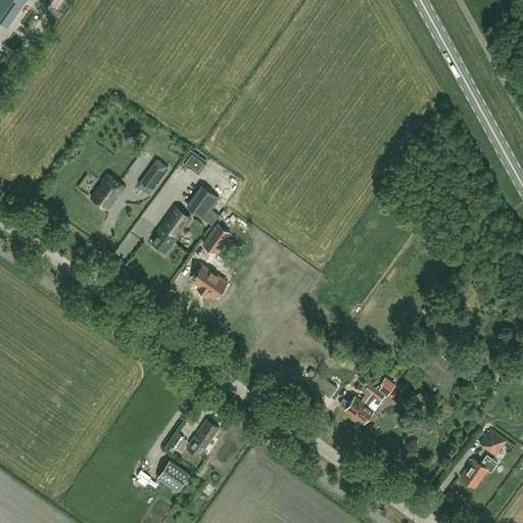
[(0,0),(0,20),(7,27),(26,0),(0,0)]
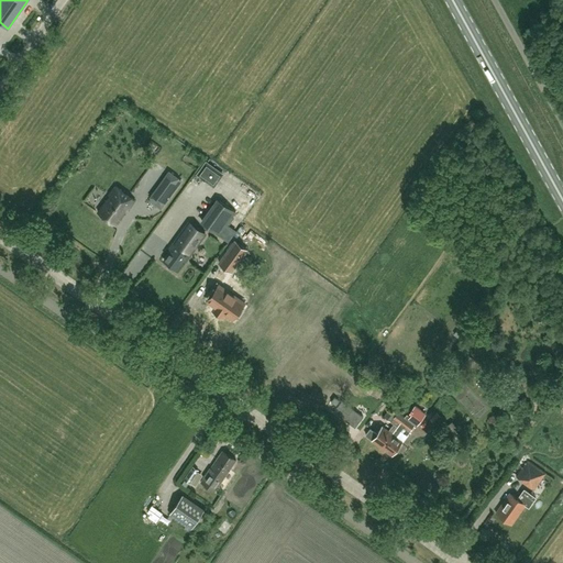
[(206,163),(197,175),(200,177),(199,178),(207,184),(208,183),(213,187),(222,175),(206,163)]
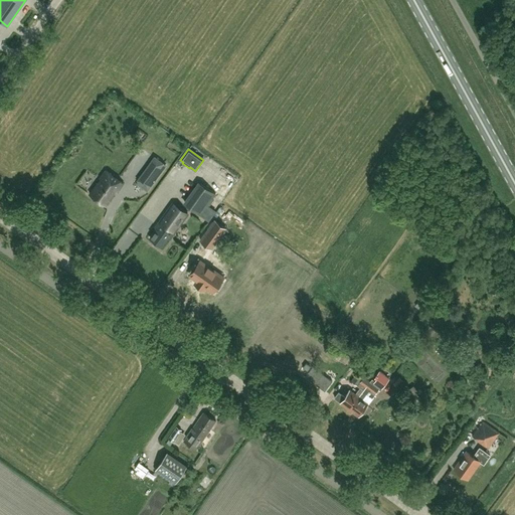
[(106,170),(100,179),(102,180),(100,183),(99,183),(90,194),(105,205),(114,195),(112,194),(115,190),(117,192),(123,183),(109,172),(106,170)]
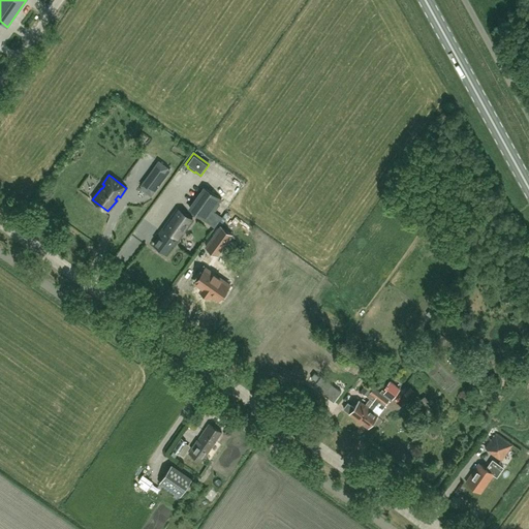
[(151,196),(159,186),(148,178),(141,188),(151,196)]
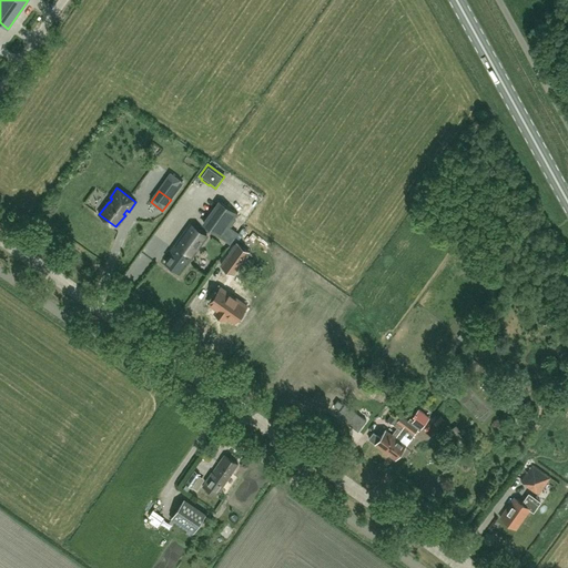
[(222,201),(205,225),(222,236),(237,212),(222,201)]
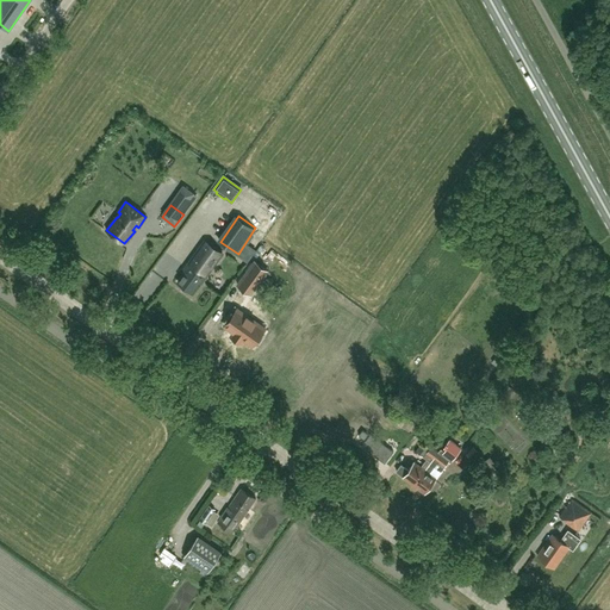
[(201,282),(223,253),(205,240),(184,269),(186,272),(178,281),(192,292),(199,281),(201,282)]
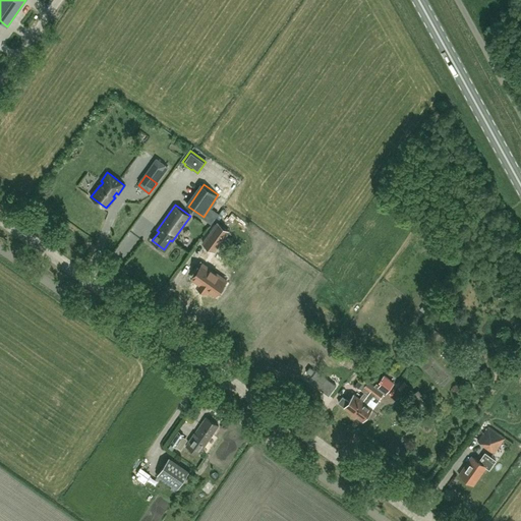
[(214,251),(224,238),(228,231),(217,223),(203,243),(210,248),(214,251)]
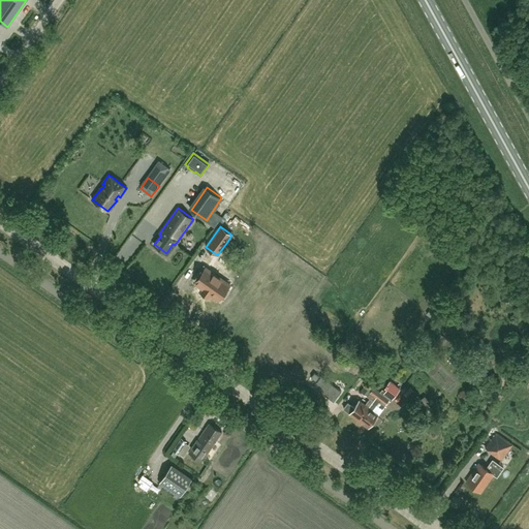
[(200,287),(199,289),(207,294),(208,292),(216,299),(227,284),(204,267),(193,281),(200,287)]
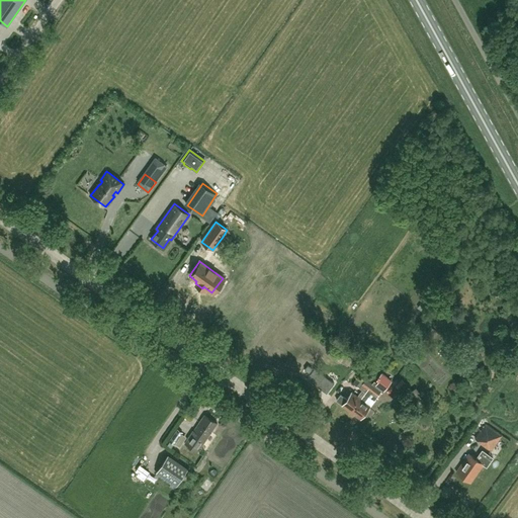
[(422,332),(417,337),(424,343),(436,330),(431,326),(424,334),(422,332)]
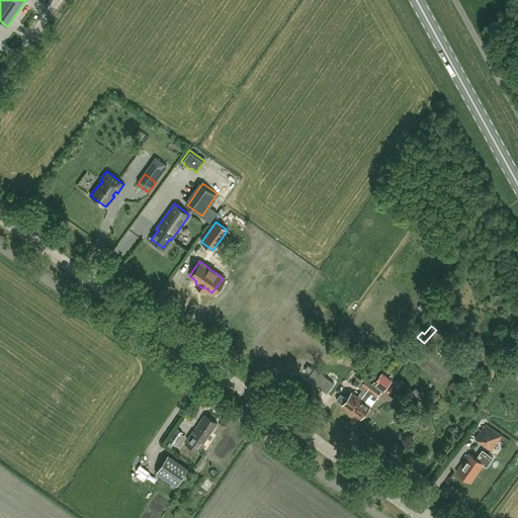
[(321,369),(314,378),(333,394),(340,384),(321,369)]
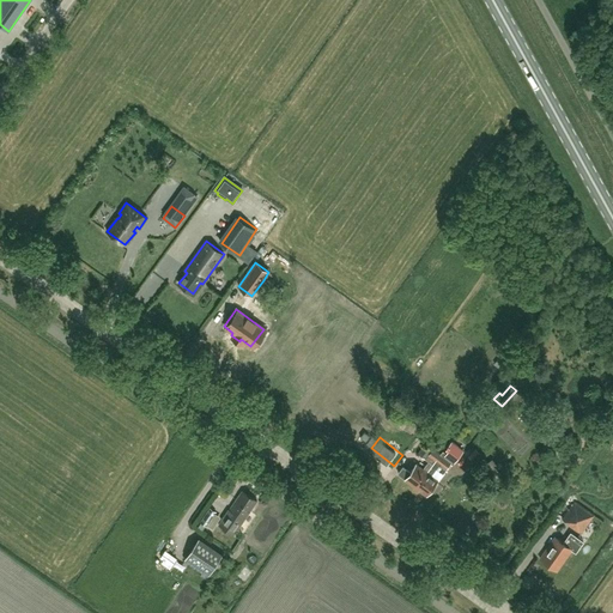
[(441,454),(416,486),(426,495),(438,479),(432,474),(437,468),(443,473),(447,469),(448,471),(453,465),(451,463),(453,462),(454,460),(456,461),(465,450),(451,439),(445,448),(448,451),(447,454),(443,451),(441,454)]
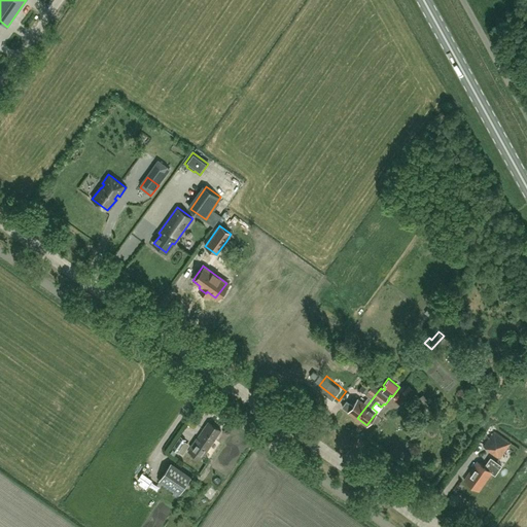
[(348,411),(357,418),(379,390),(366,380),(359,389),(369,396),(363,402),(358,397),(353,406),(347,400),(343,407),(349,411),(348,411)]
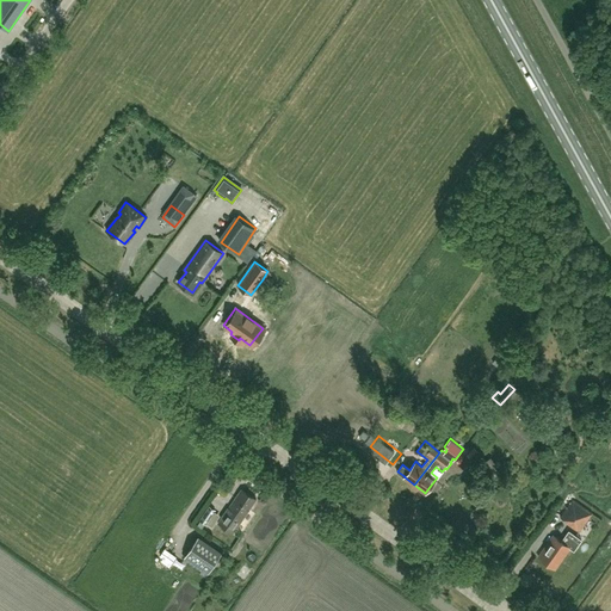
[(257,499),(241,488),(220,519),(221,519),(218,523),(233,534),(257,499)]
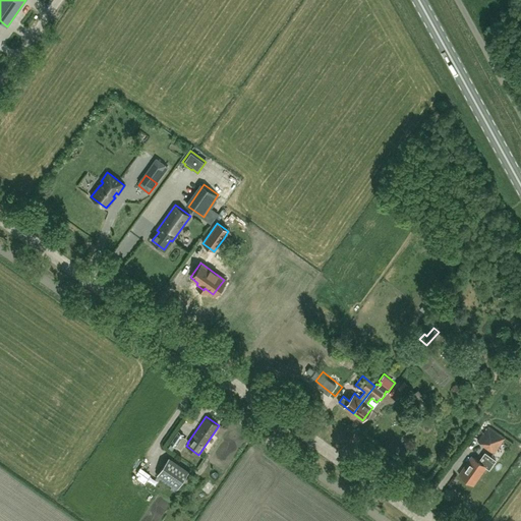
[(495,452),(506,438),(488,424),(477,440),(495,452)]
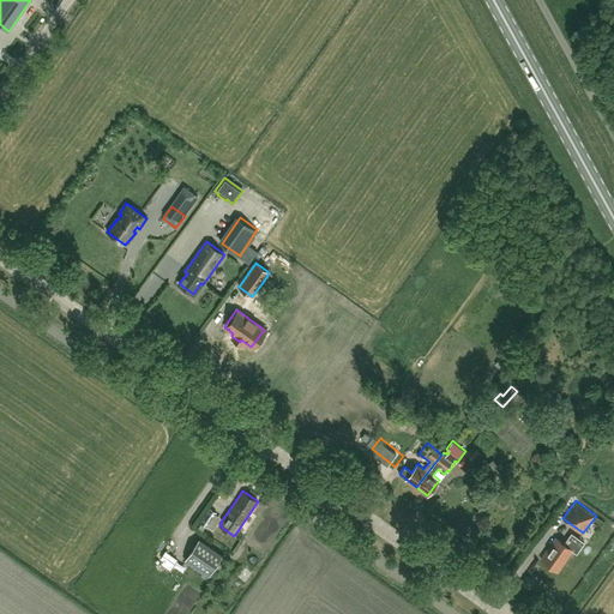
[(210,507),(200,522),(206,525),(217,512),(210,507)]
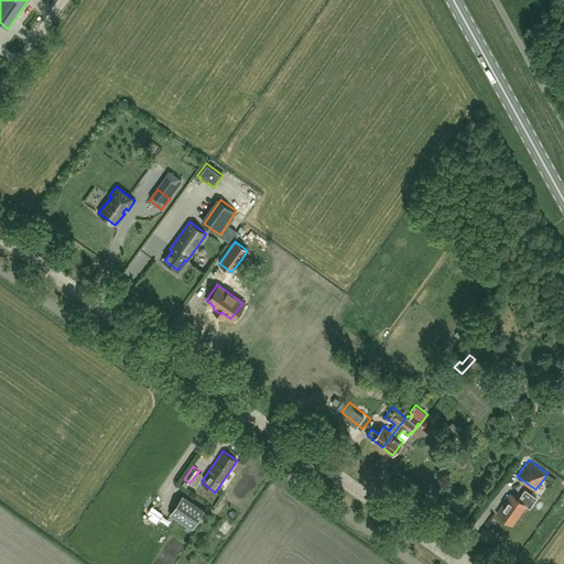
[(530,508),(537,498),(525,489),(518,499),(511,494),(511,492),(497,513),(512,524),(525,505),(530,508)]
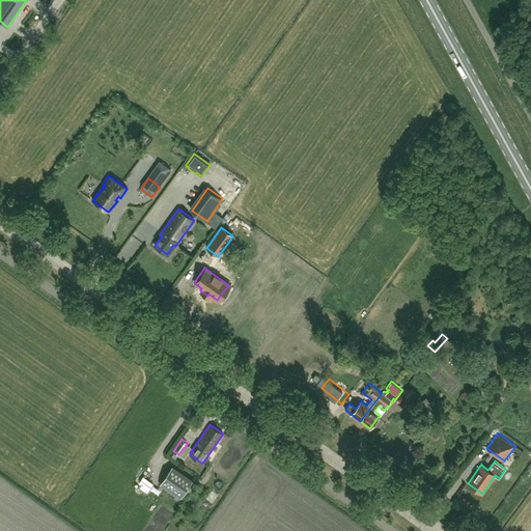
[(193,480),(172,467),(161,483),(180,498),(184,494),(188,496),(193,488),(189,485),(193,480)]
